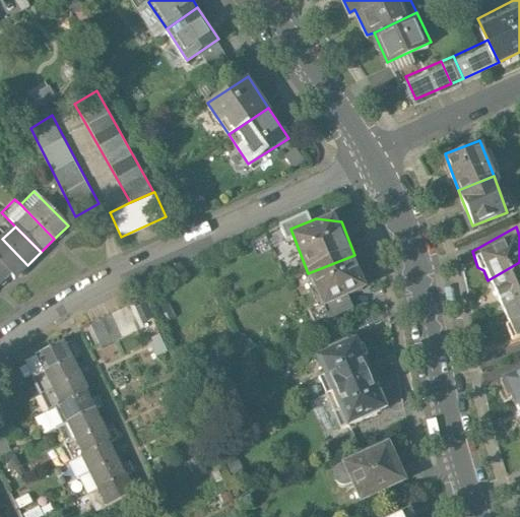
[(2,239),(0,241),(0,263),(9,273),(14,278),(27,265),(2,239)]
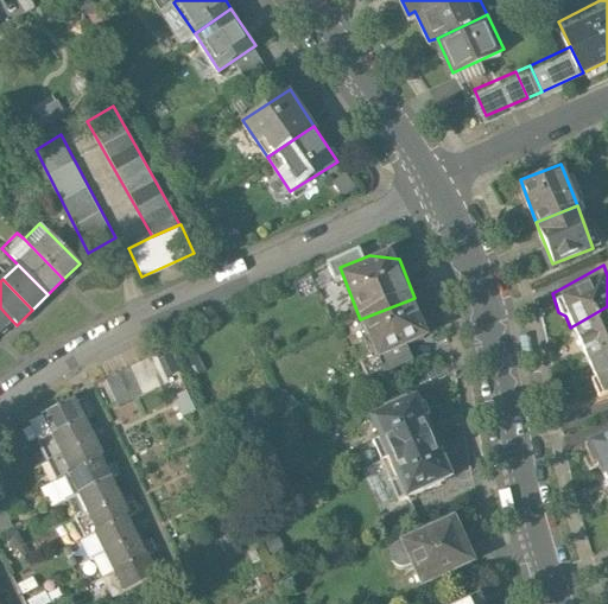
[(415,298),(360,319),(381,375),(417,361),(410,342),(429,334),(415,298)]
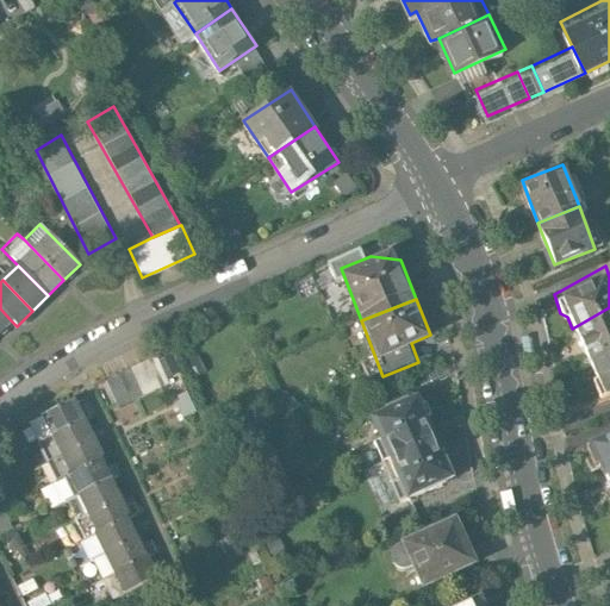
[(609,349),(609,307),(572,329),(586,360),(609,349)]
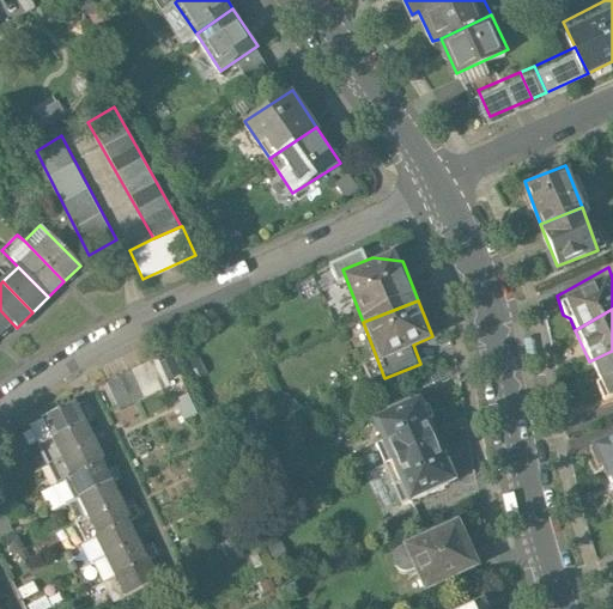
[(0,333),(11,322),(0,310),(0,333)]
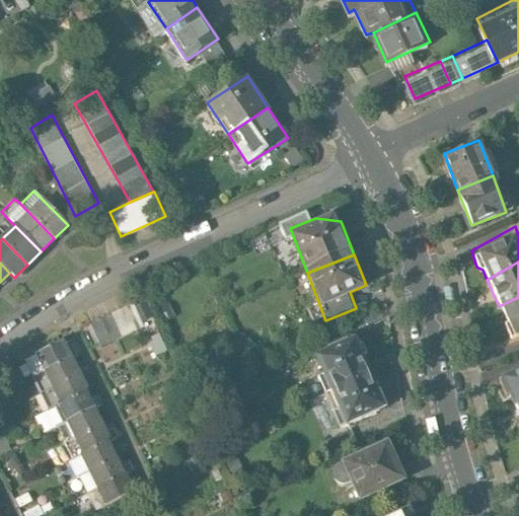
[(518,333),(518,297),(499,306),(503,316),(501,322),(508,337),(518,333)]
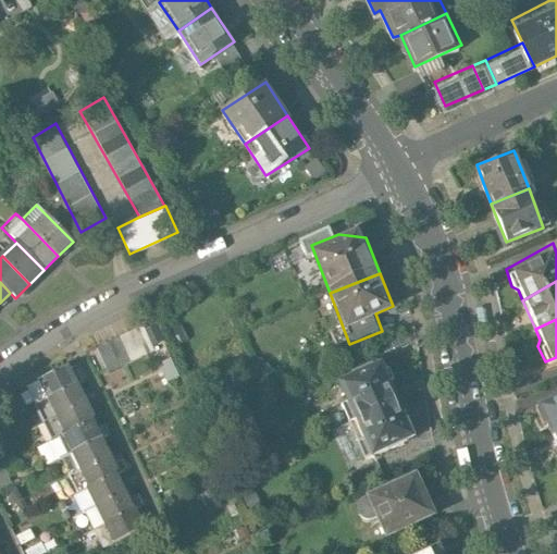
[(143,325),(96,347),(107,371),(153,349),(143,325)]
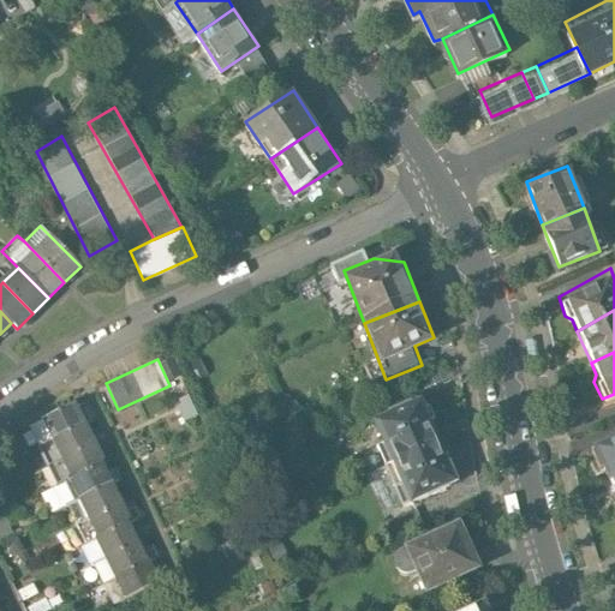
[(387,463),(440,441),(428,414),(419,418),(411,397),(372,414),(383,438),(376,441),(387,463)]
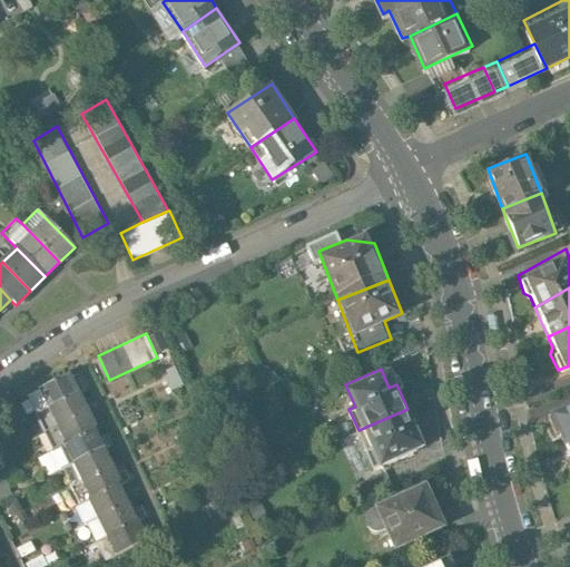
[(77,390),(68,371),(39,385),(48,403),(77,390)]
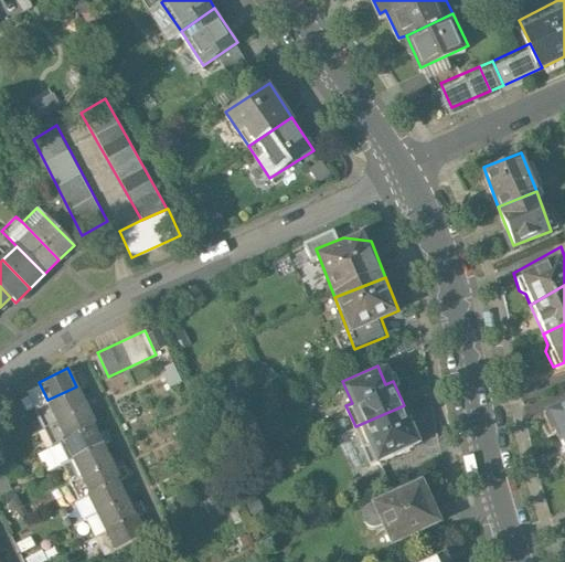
[(85,405),(76,386),(48,400),(56,419),(85,405)]
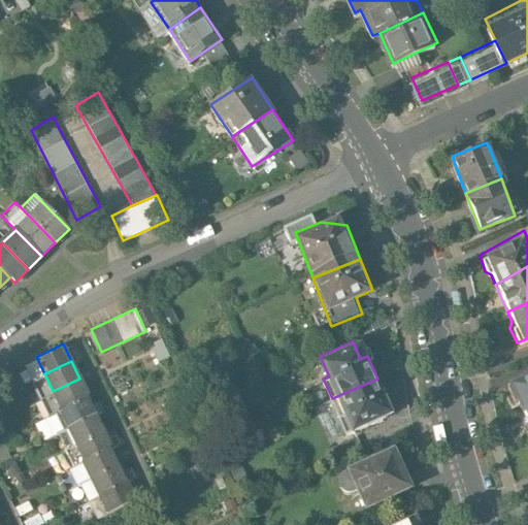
[(519,398),(523,411),(527,407),(527,369),(507,381),(514,397),(519,398)]
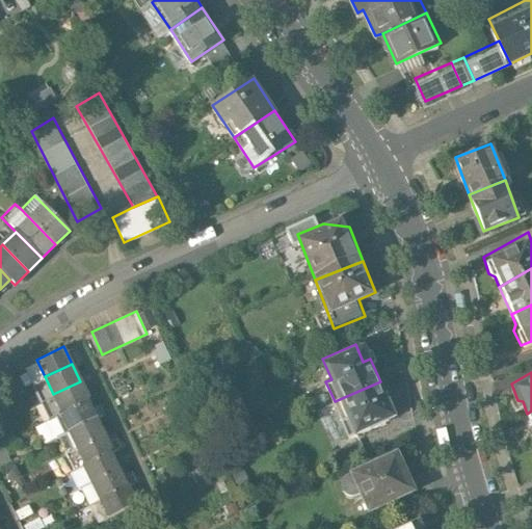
[(88,398),(80,381),(53,394),(60,412),(88,398)]
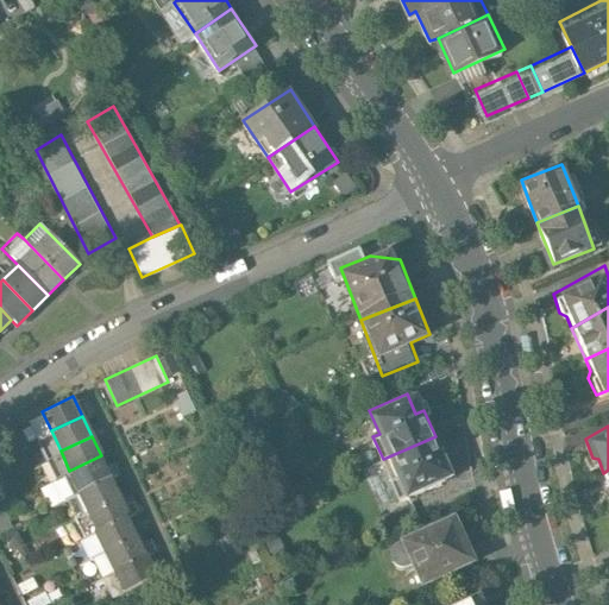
[(435,436),(383,459),(400,497),(452,474),(435,436)]
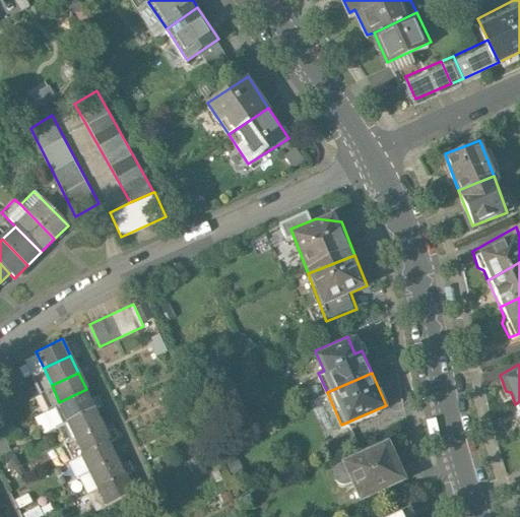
[(93,406),(86,389),(59,402),(67,418),(93,406)]
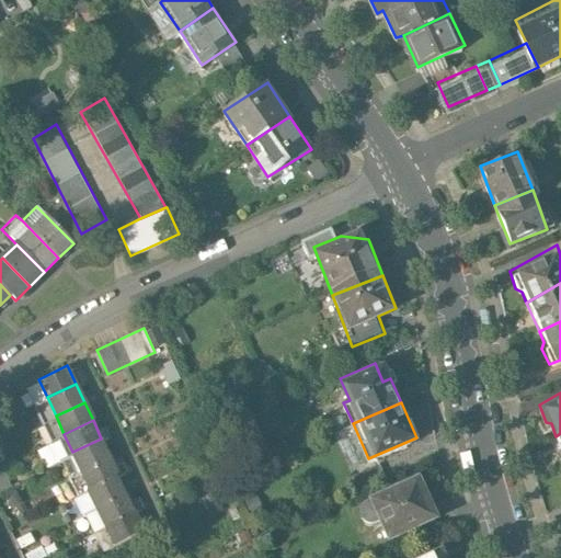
[(110,457),(101,439),(72,452),(81,470),(110,457)]
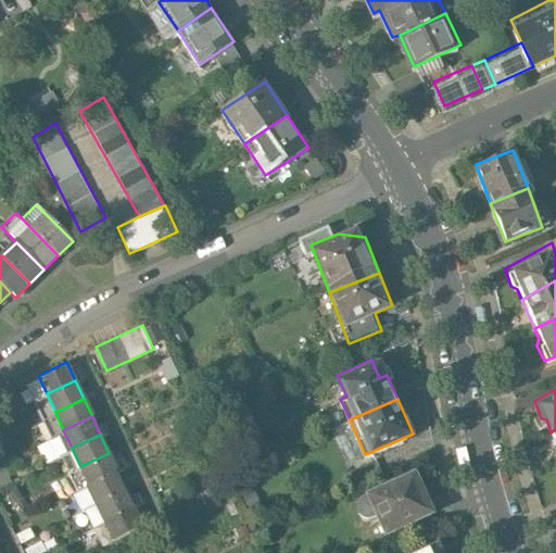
[(117,470),(109,453),(80,466),(89,485),(117,470)]
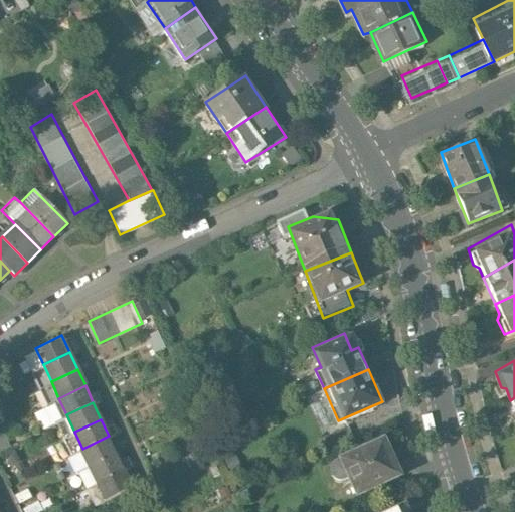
[(384,433),(339,454),(357,493),(402,473),(384,433)]
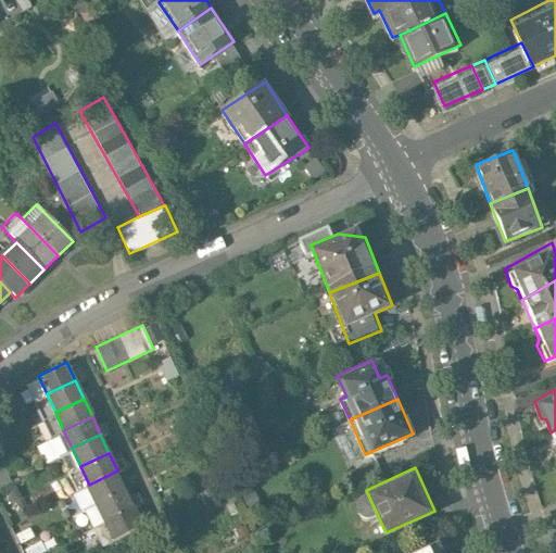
[(126,489),(117,470),(89,485),(98,502),(126,489)]
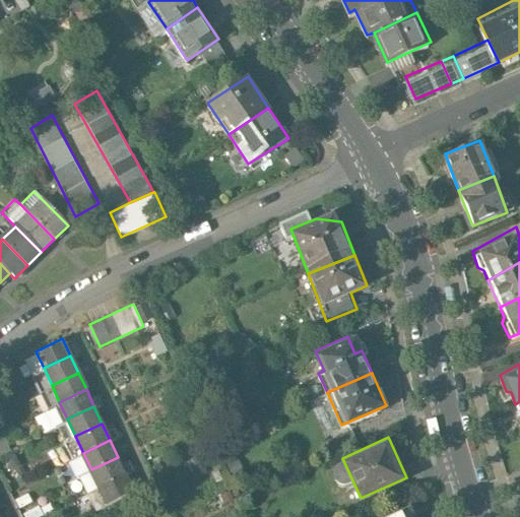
[(126,474),(118,457),(91,469),(100,487),(126,474)]
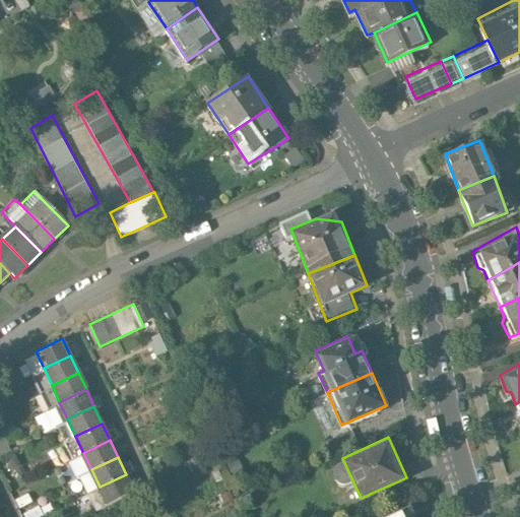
[(134,491),(126,474),(100,487),(108,504),(134,491)]
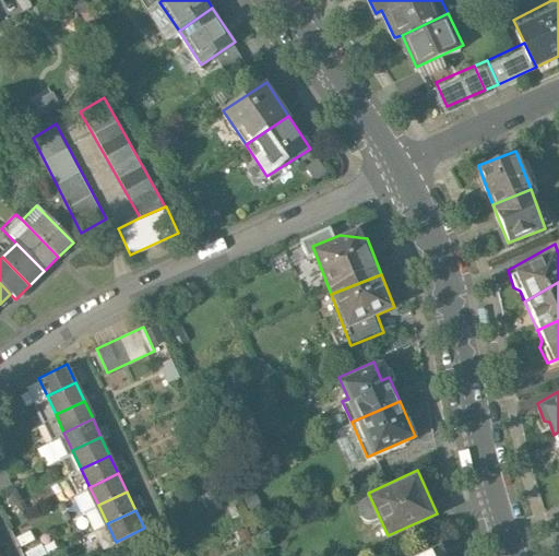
[(445,555),(440,544),(415,555),(445,555)]
